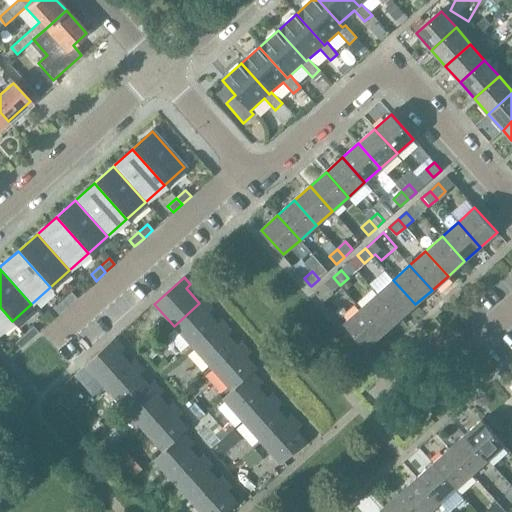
[(340,285),(333,277),(325,284),(332,292),(340,285)]
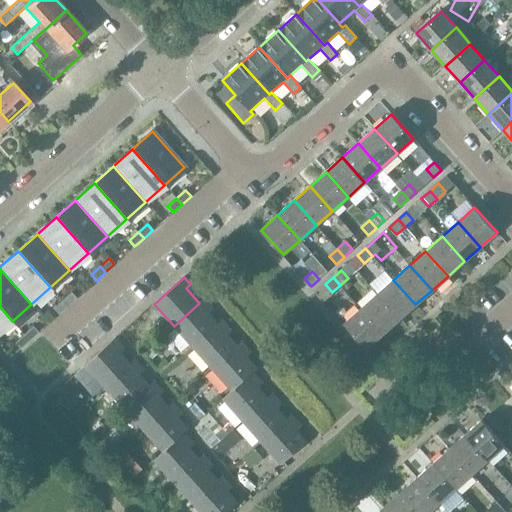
[(415,304),(393,280),(377,294),(399,319),(415,304)]
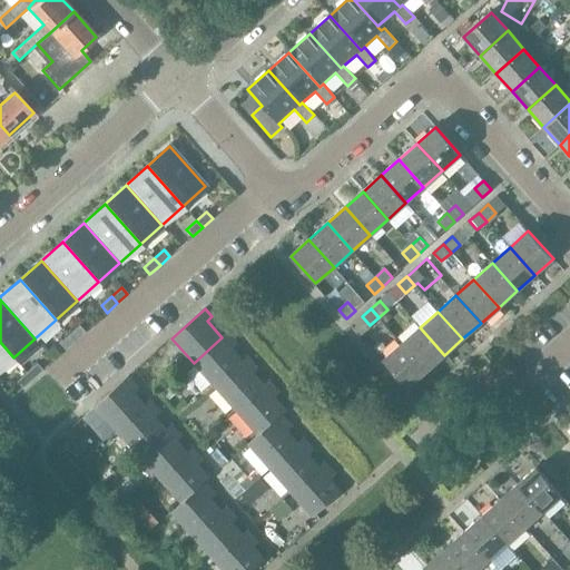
[(75,341),(75,342),(85,333),(79,325),(69,334),(75,341)]
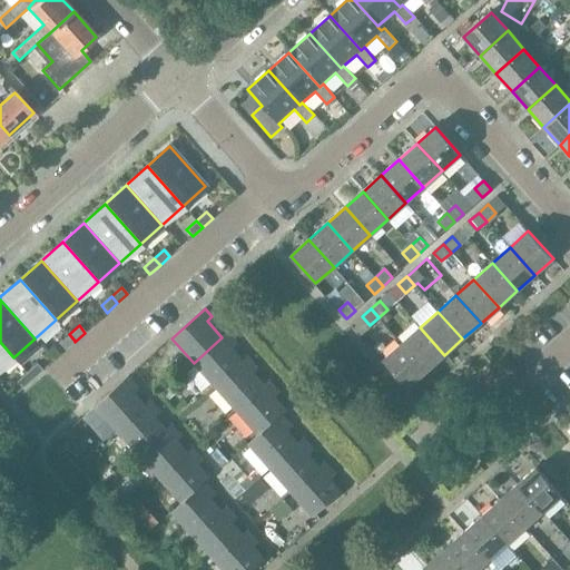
[(444,355),(420,327),(402,343),(426,371),(444,355)]
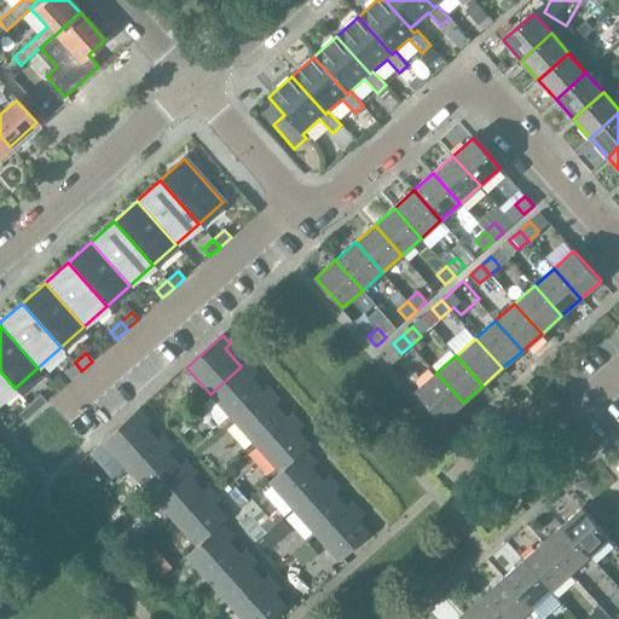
[(241,366),(210,394),(233,420),(264,393),(264,392),(248,375),(253,370),(246,362),(241,366)]
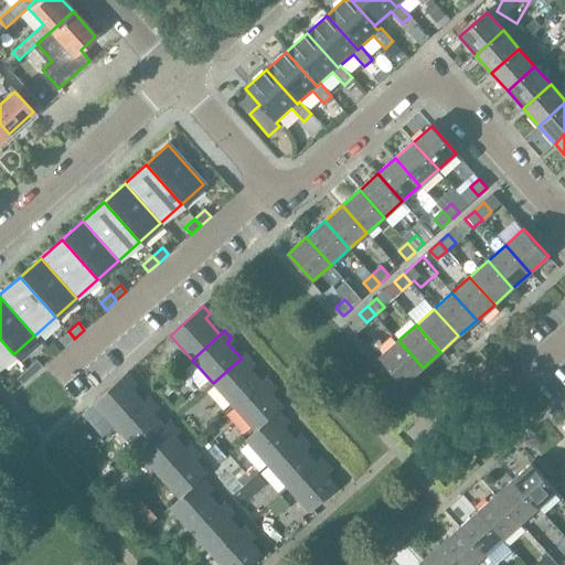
[(68,331),(59,341),(64,348),(74,339),(74,338),(68,331)]
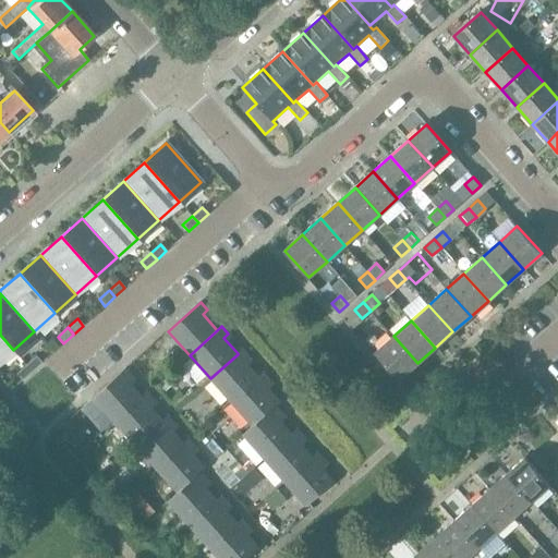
[(0,361),(13,350),(0,335),(0,361)]
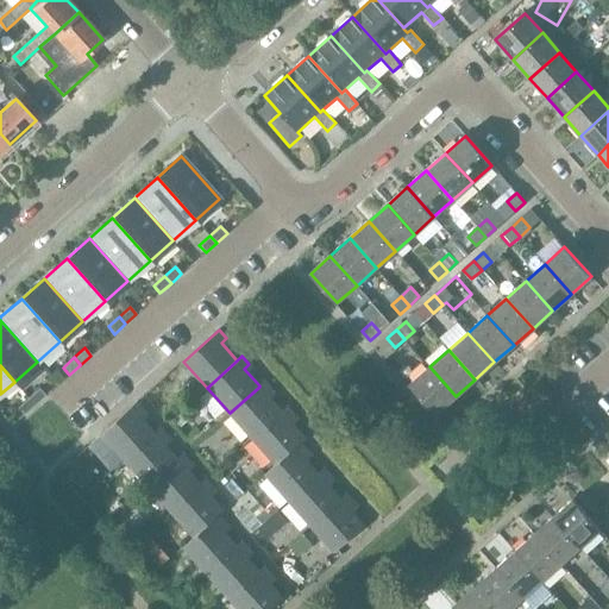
[(456,396),(429,366),(409,384),(435,414),(456,396)]
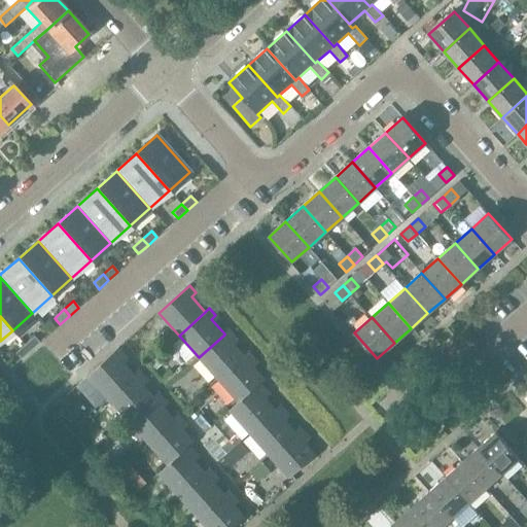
[(224,335),(199,357),(218,379),(244,356),(231,341),(236,337),(229,329),(224,334),(224,335)]
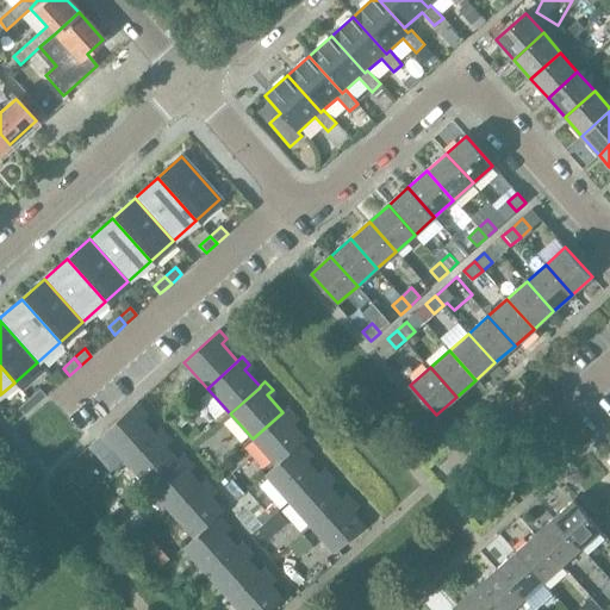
[(35,406),(45,397),(38,390),(29,398),(35,406)]
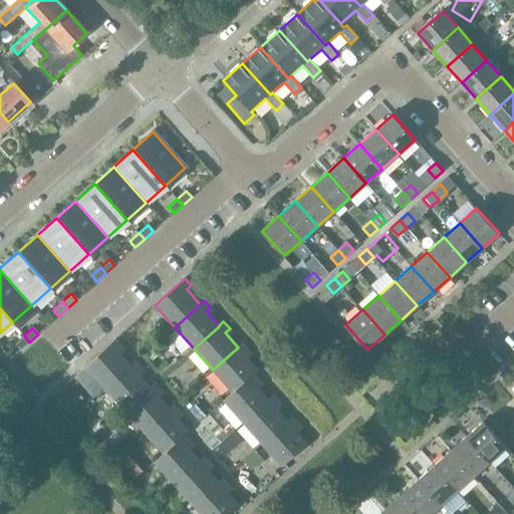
[(24,335),(14,344),(20,350),(29,342),(24,335)]
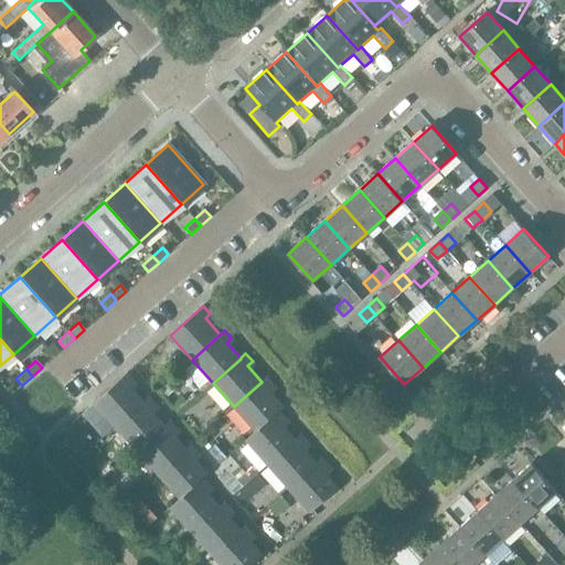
[(144,402),(129,385),(135,381),(127,373),(94,403),(116,427),(144,402)]
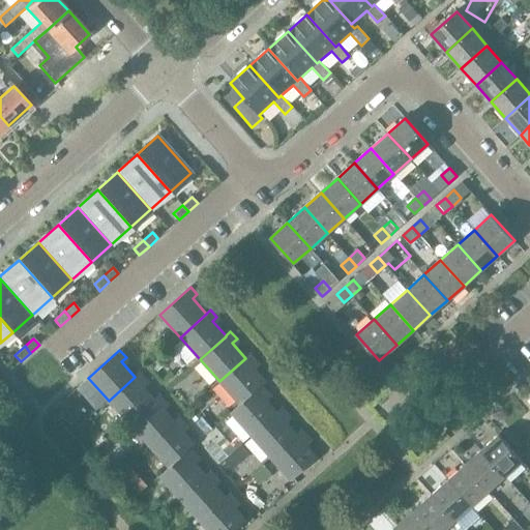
[(245,358),(219,381),(240,405),(262,385),(266,381),(252,365),(257,361),(249,353),(245,358)]
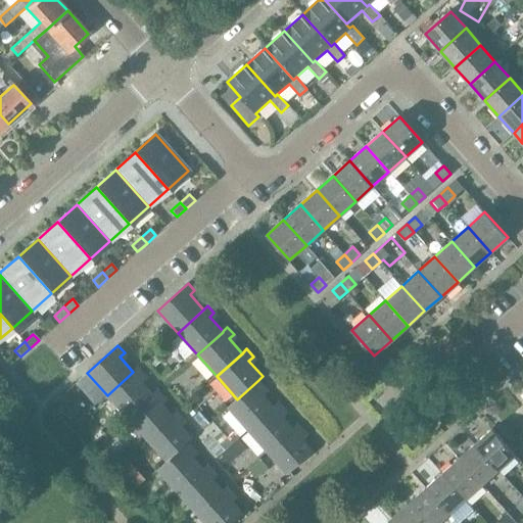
[(479,372),(494,389),(509,377),(492,360),(479,372)]
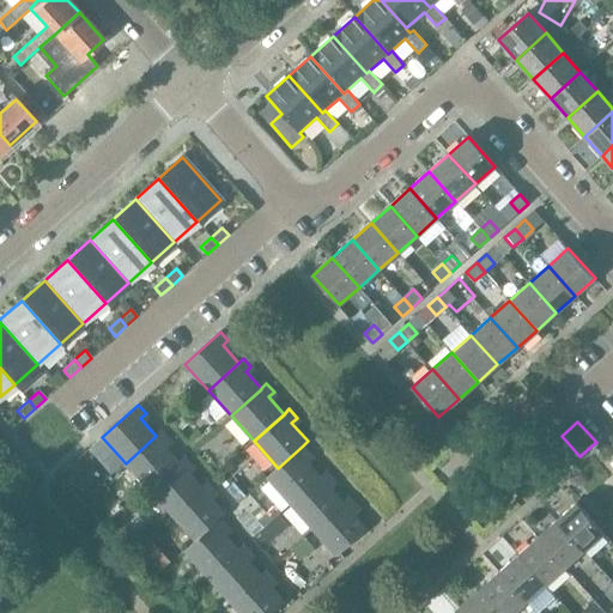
[(156,436),(126,463),(149,489),(178,461),(163,444),(169,439),(161,431),(156,436)]
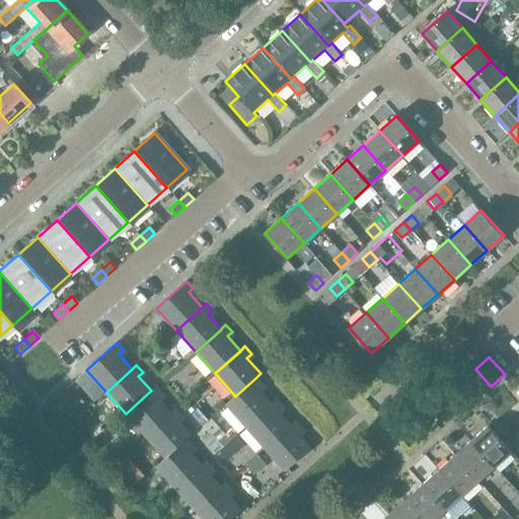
[(272,403),(271,403),(257,388),(263,384),(256,377),(235,396),(226,404),(245,427),(272,403)]
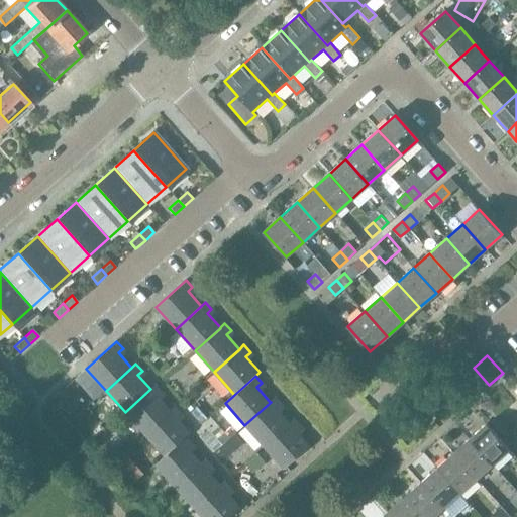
[(150,389),(125,412),(144,434),(170,411),(157,396),(162,392),(156,385),(150,389)]
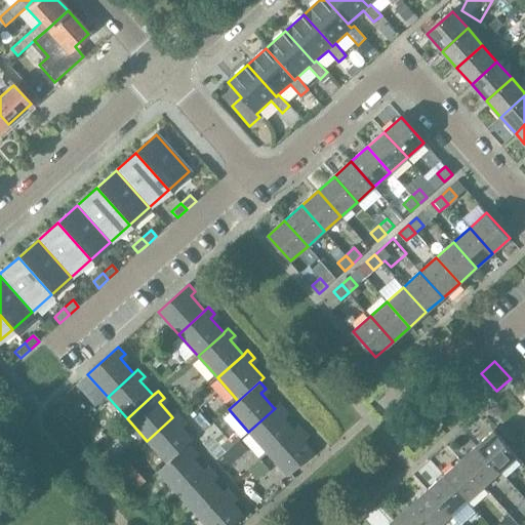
[(294,431),(293,430),(281,415),(285,411),(279,404),(274,408),(275,408),(248,432),(268,453),(294,431)]
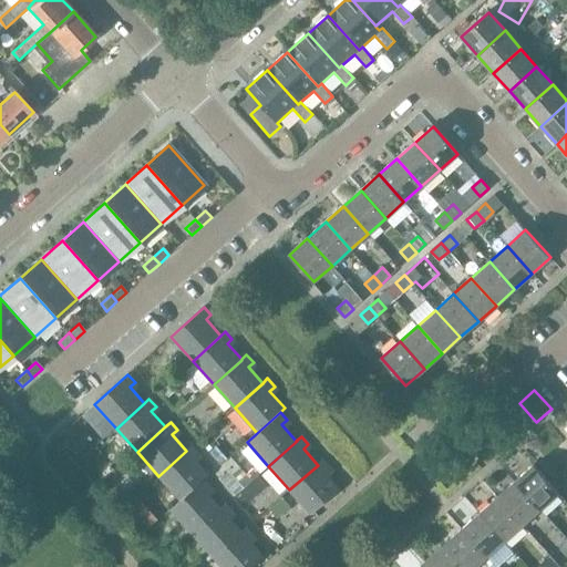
[(432,460),(439,443),(425,437),(419,454),(432,460)]
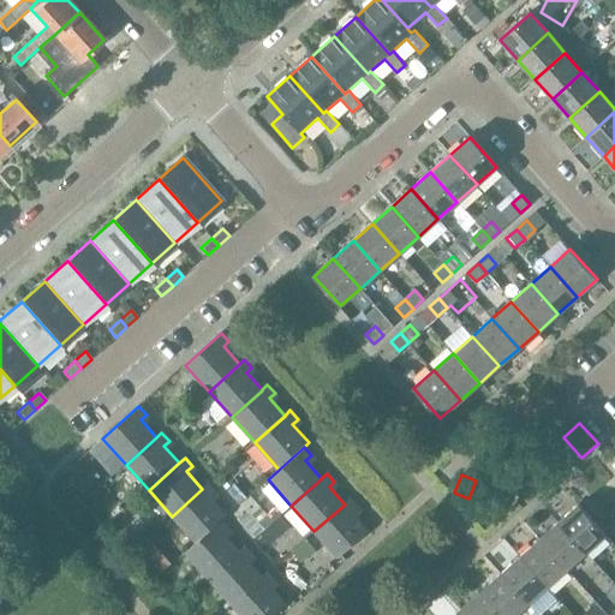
[(202,489),(172,517),(196,543),(221,520),(226,515),(210,497),(215,493),(208,483),(202,489)]
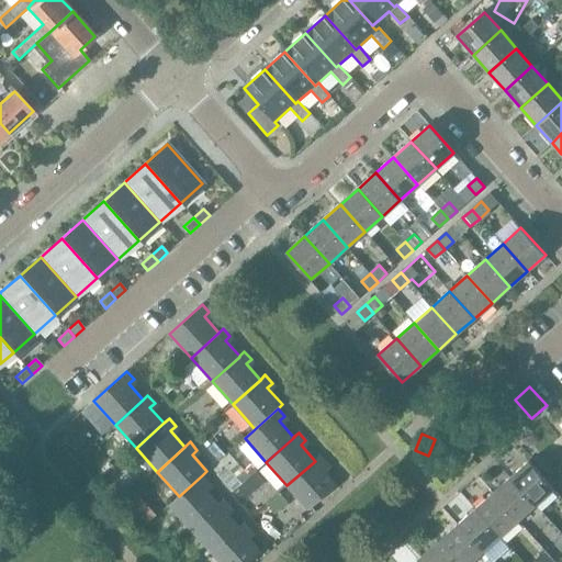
[(242,480),(262,460),(250,448),(229,468),(242,480)]
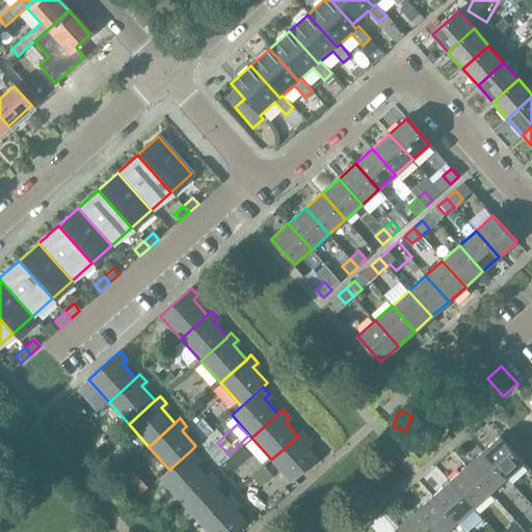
[(304,443),(309,439),(302,431),(297,435),(298,436),(271,459),(292,482),(318,459),(304,443)]
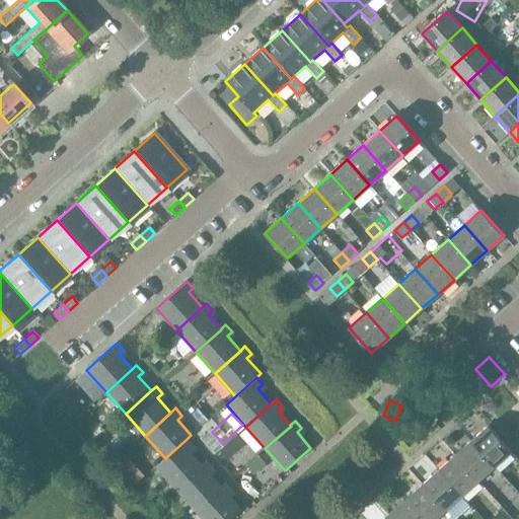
[(471,441),(494,466),(511,451),(489,426),(471,441)]
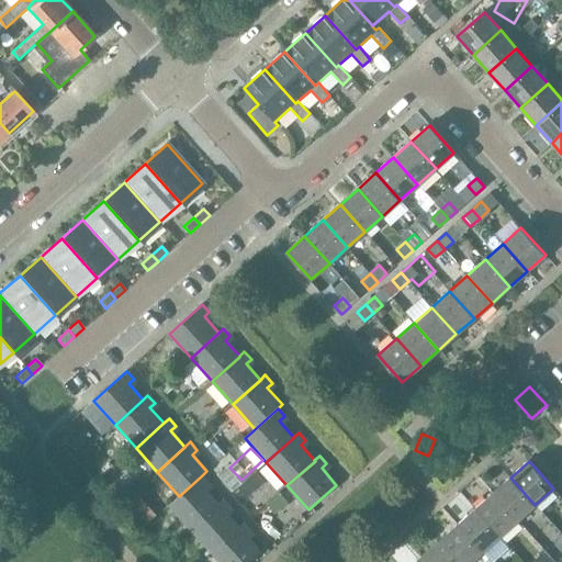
[(169,505),(191,529),(218,504),(204,487),(209,483),(202,475),(179,496),(169,505)]
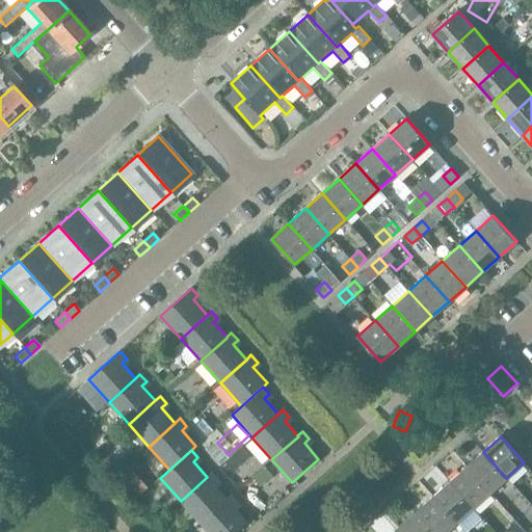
[(467,467),(489,493),(506,478),(483,452),(467,467)]
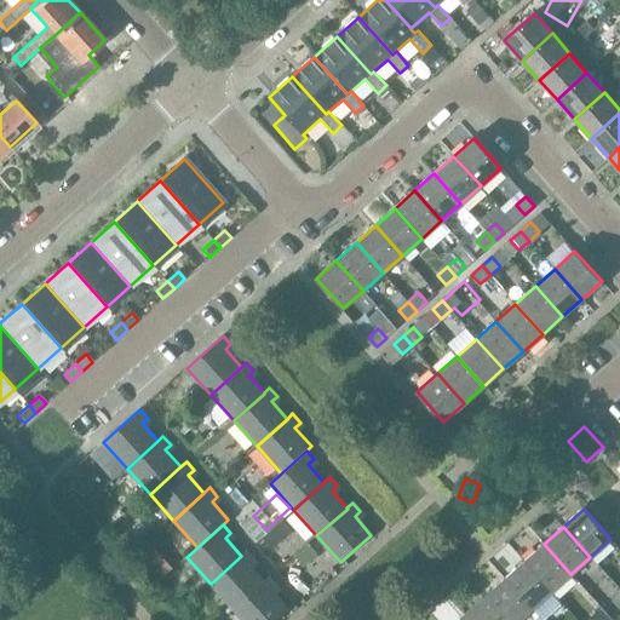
[(524,561),(551,591),(570,574),(544,544),(524,561)]
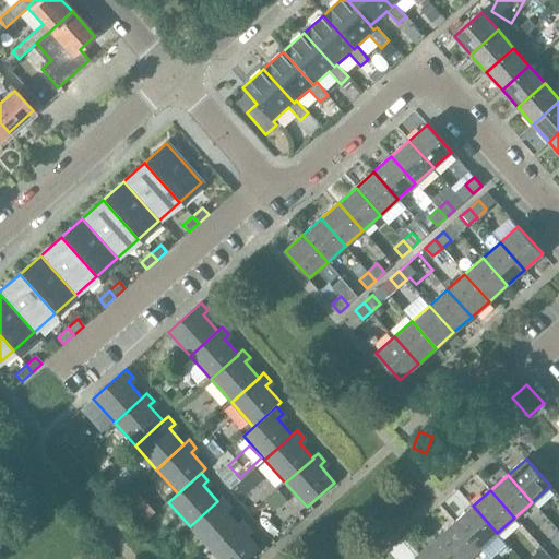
[(238,525),(238,524),(224,509),(229,504),(222,497),(217,501),(190,526),(211,549),(238,525)]
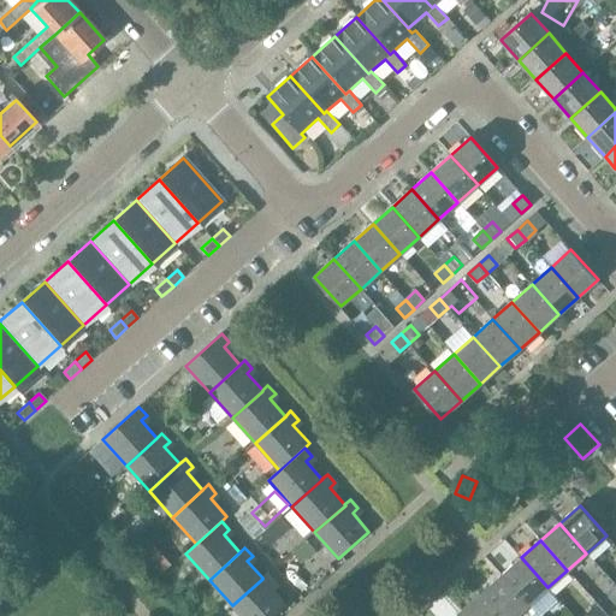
[(502,575),(528,605),(548,587),(521,557),(502,575)]
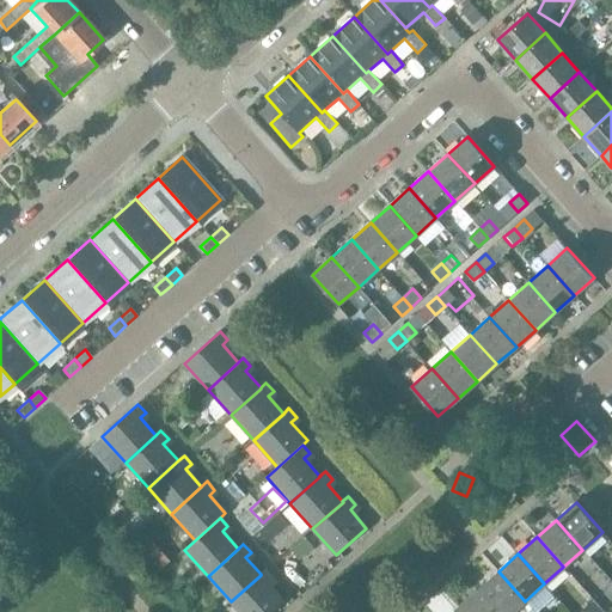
[(261,575),(231,601),(239,611),(271,611),(285,601),(268,582),(274,577),(267,569),(261,574),(261,575)]
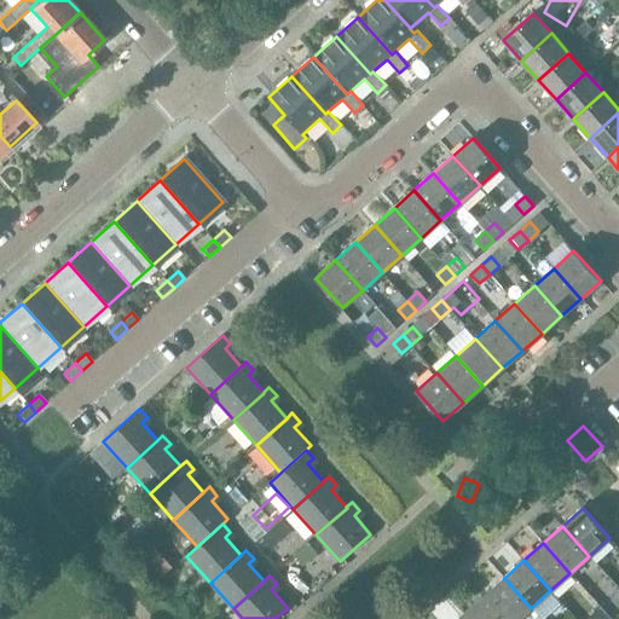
[(484,595),(505,618),(518,618),(531,608),(504,578),(484,595)]
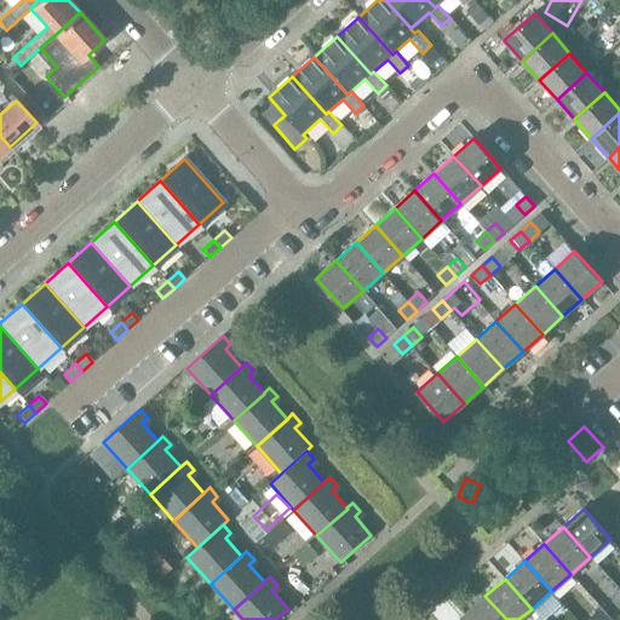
[(506,619),(484,596),(465,613),(471,619),(506,619)]
